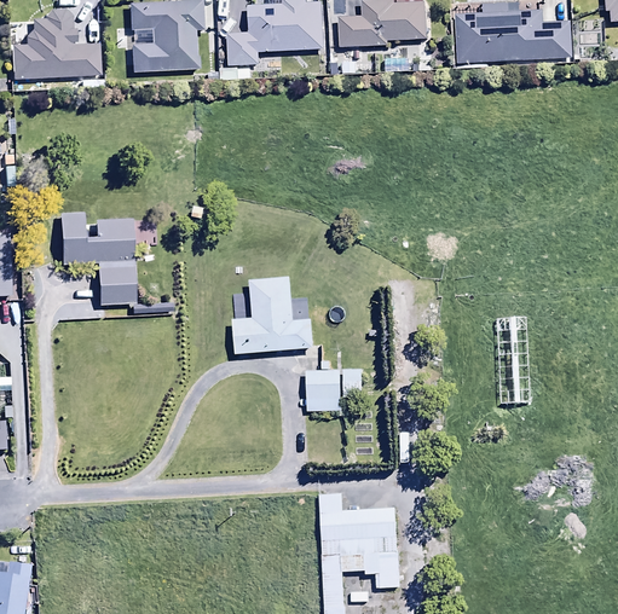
[(167,0),(130,1),(131,29),(151,29),(152,41),(131,42),(132,71),(200,70),(198,28),(206,28),(204,0),(167,0)]
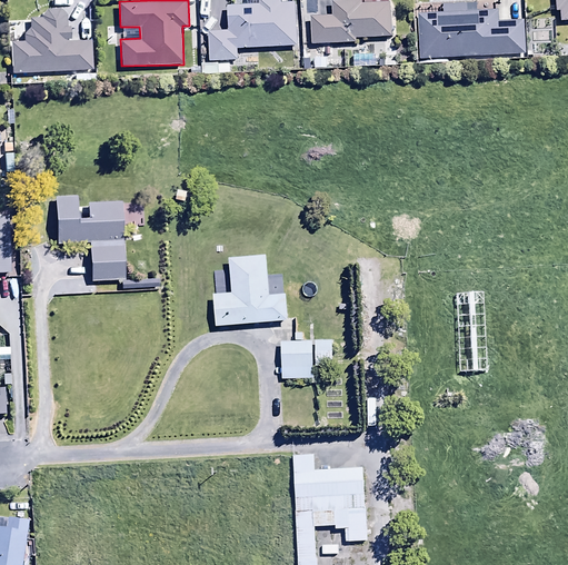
[(209,29),(210,59),(238,58),(238,46),(298,45),(297,1),(284,1),(284,0),(259,0),(259,2),(228,3),(228,28),(209,29)]
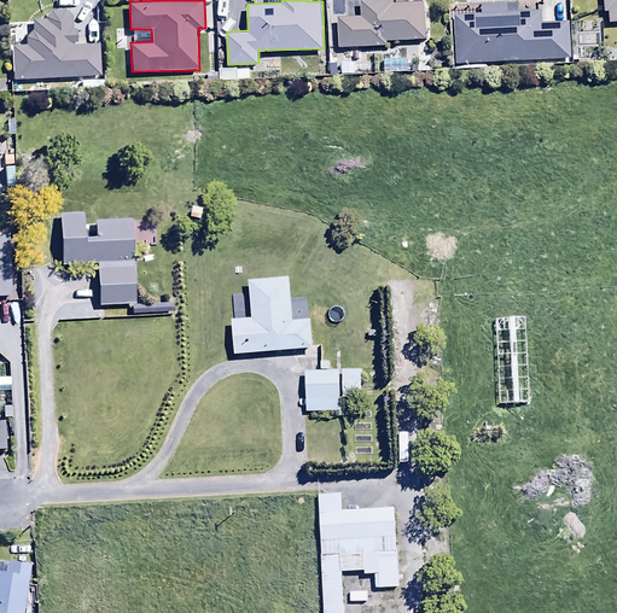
[(338,15),(339,46),(388,45),(388,39),(428,38),(425,0),(394,3),(394,0),(361,0),(362,13),(338,15)]
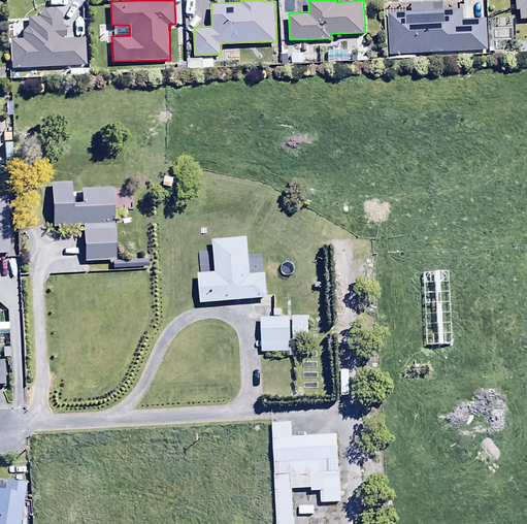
[(521,8),(521,18),(526,17),(526,0),(517,0),(518,8),(521,8)]
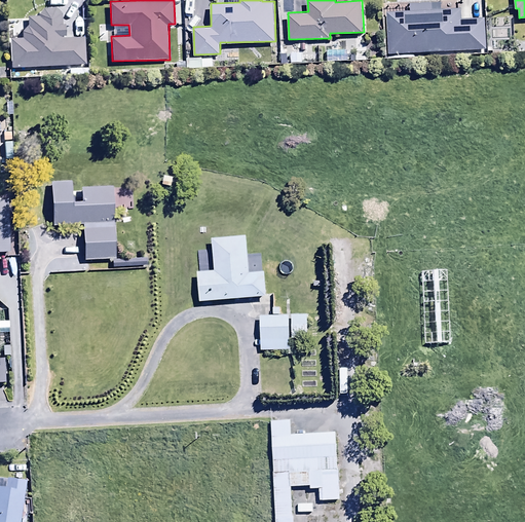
[(386,10),(388,52),(486,48),(484,16),(461,17),(461,6),(433,8),(433,1),(410,2),(410,9),(386,10)]
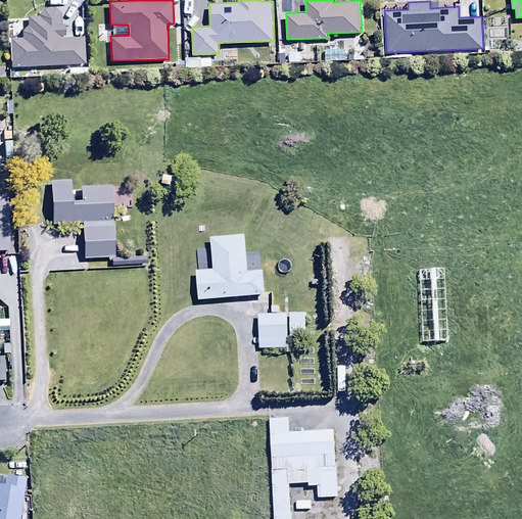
[(26,25),(21,30),(22,37),(10,37),(12,66),(85,63),(84,34),(65,35),(64,21),(61,21),(60,10),(56,6),(44,6),(38,15),(28,15),(28,25),(26,25)]
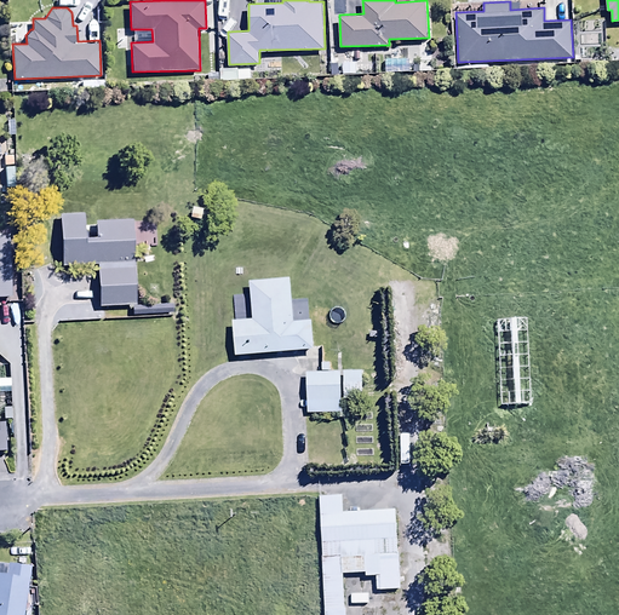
[(221,67),(221,79),(251,78),(251,67),(221,67)]
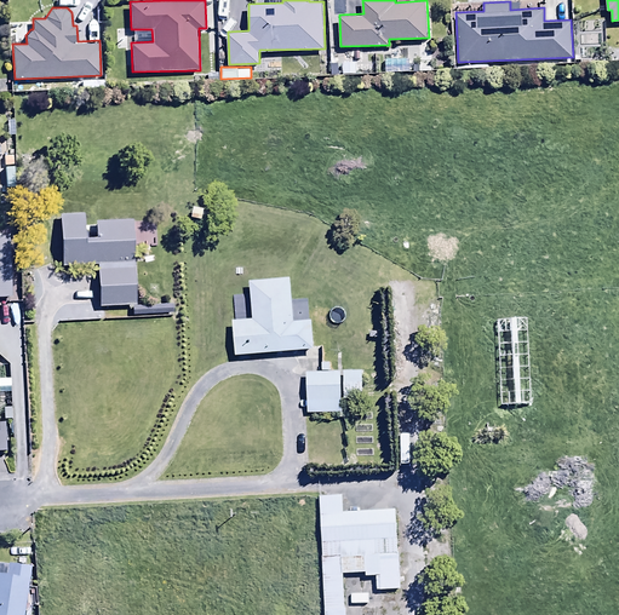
[(98,262),(136,260),(135,245),(144,243),(144,230),(135,230),(133,217),(96,218),(97,235),(85,236),(85,210),(61,211),(62,263),(98,262)]
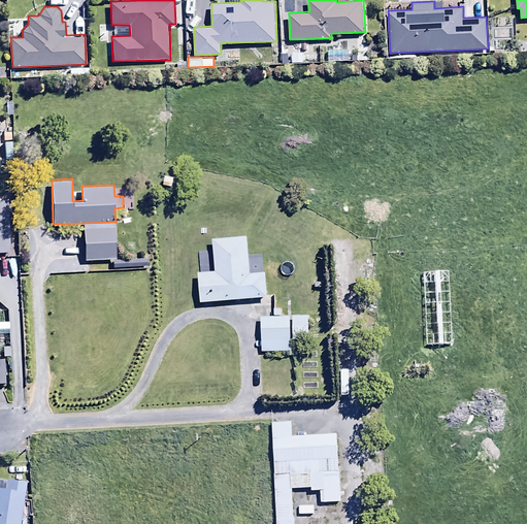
[(0,251),(10,251),(8,198),(0,198),(0,251)]
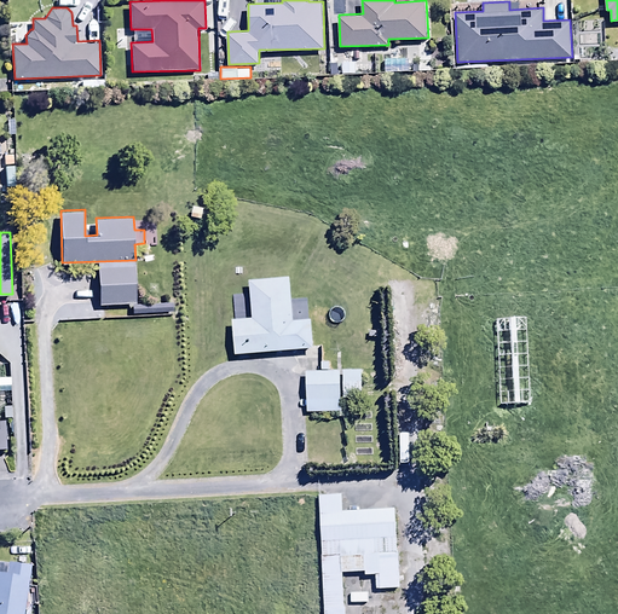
[(136,260),(98,261),(99,302),(137,301),(136,260)]
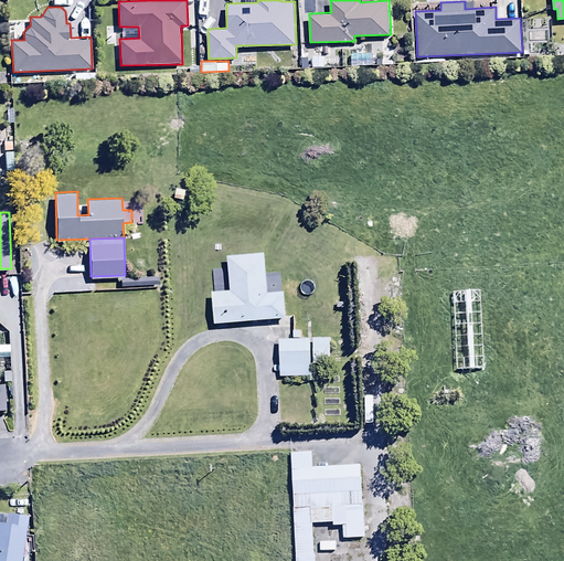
[(230,289),(213,290),(215,323),(287,318),(285,290),(268,292),(266,252),(227,254),(230,289)]
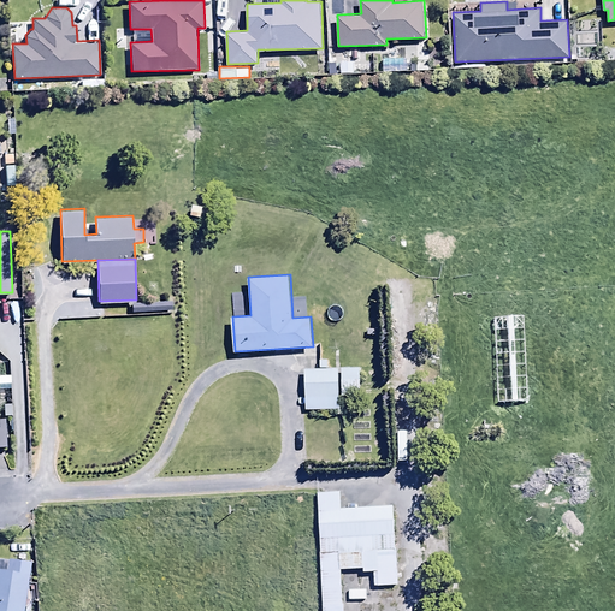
[(533,313),(502,315),(506,403),(538,401),(533,313)]
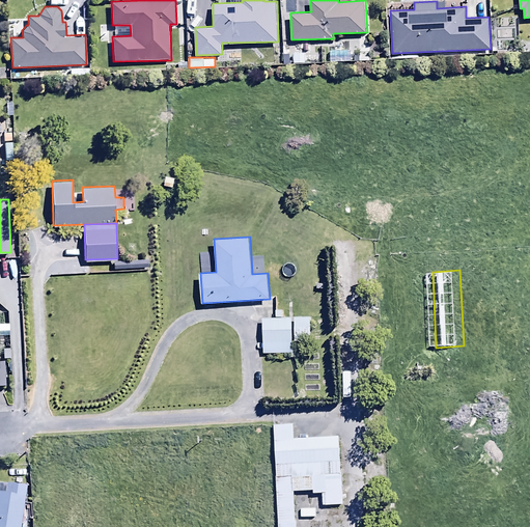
[(275,316),(262,316),(262,352),(294,352),(293,316),(283,316),(283,308),(275,309),(275,316)]
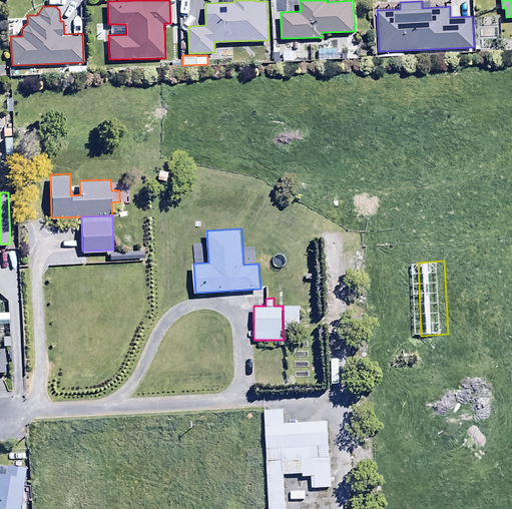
[(300,305),(285,305),(285,328),(300,328),(300,305)]
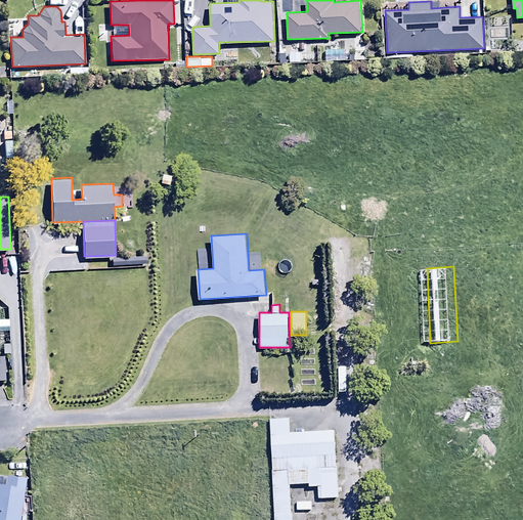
[(340,430),(275,433),(279,519),(309,519),(308,501),(344,500),(340,430)]
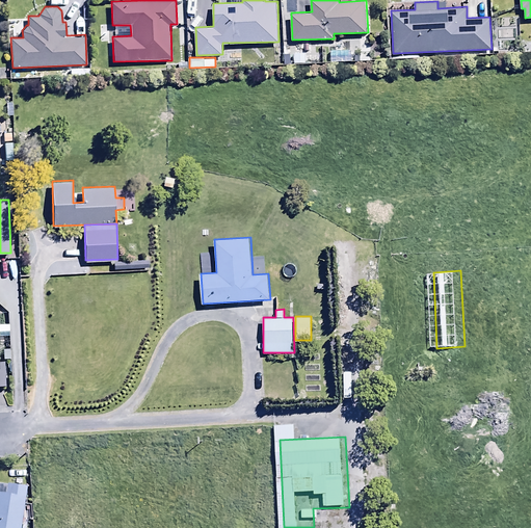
[(0,527),(21,527),(23,515),(31,516),(32,505),(25,504),(27,484),(8,481),(7,491),(0,489),(0,527)]
